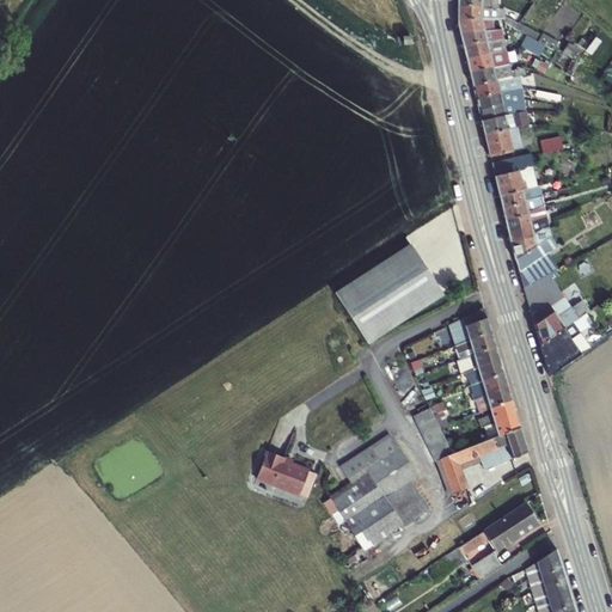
[(495,0),(457,0),(457,6),(497,11),(497,0),(495,0)]
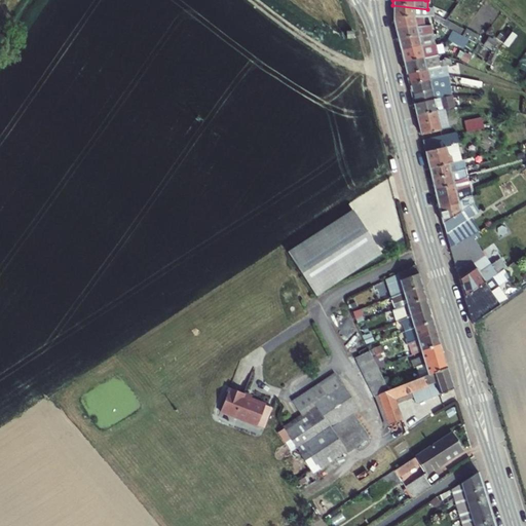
[(392,5),(392,16),(427,19),(427,9),(392,5)]
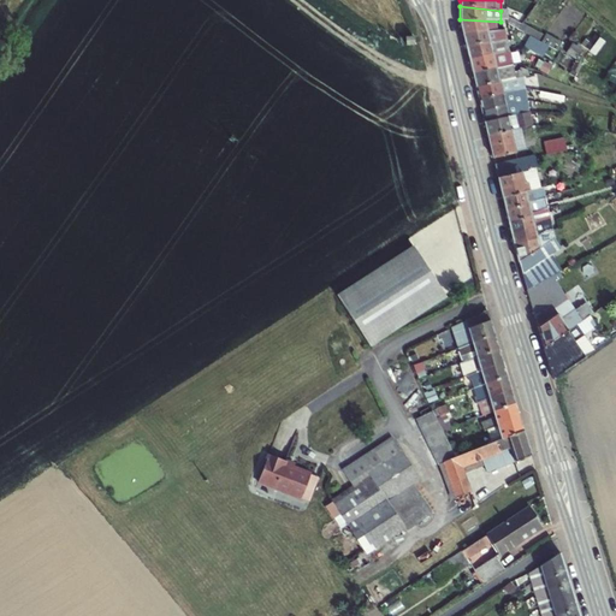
[(460,21),(463,33),(503,31),(501,22),(460,19),(460,21)]
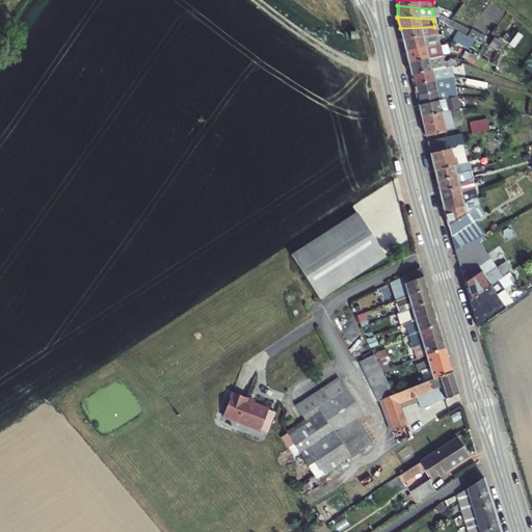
[(452,22),(448,27),(459,33),(466,37),(470,31),(452,22)]
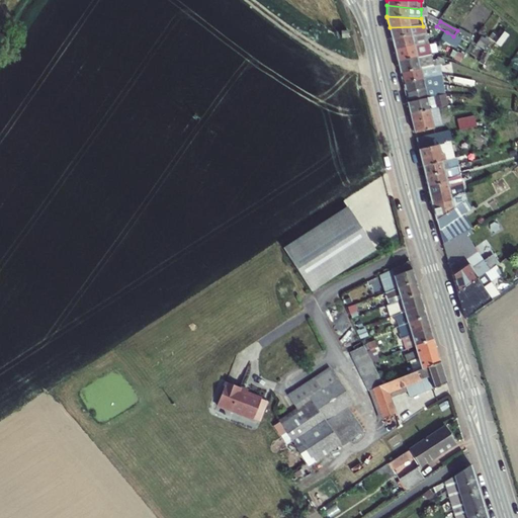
[(390,27),(393,39),(425,35),(423,26),(390,27)]
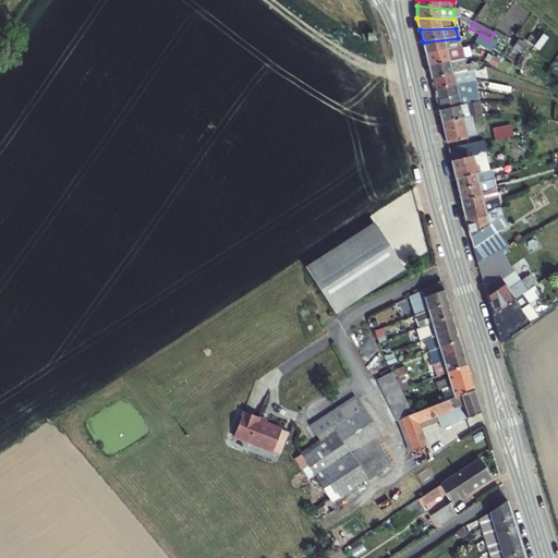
[(493,33),(488,39),(496,44),(504,48),(506,49),(511,43),(493,32),(493,33)]
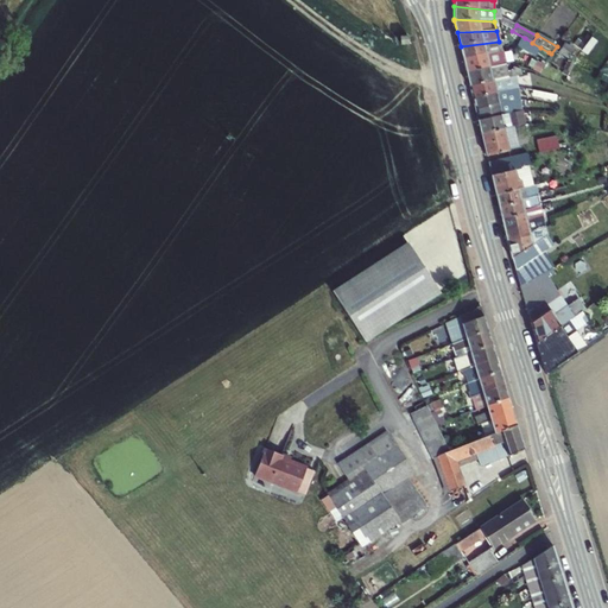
[(582,49),(587,54),(597,40),(593,36),(582,49)]
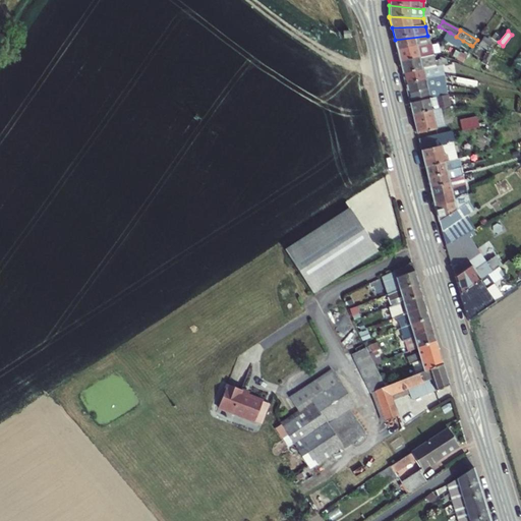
[(450,33),(445,43),(458,50),(463,41),(456,37),(450,33)]
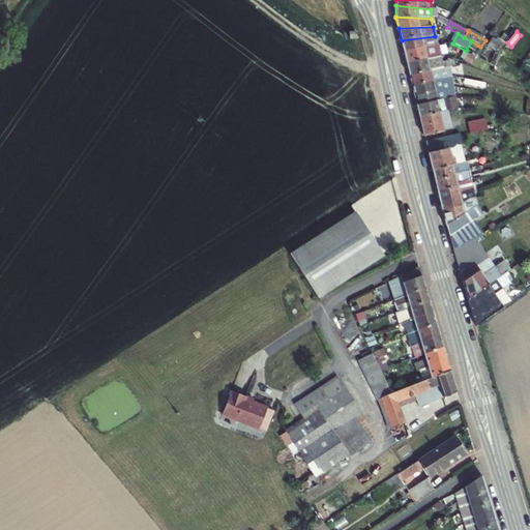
[(492,35),(487,46),(498,52),(504,42),(492,35)]
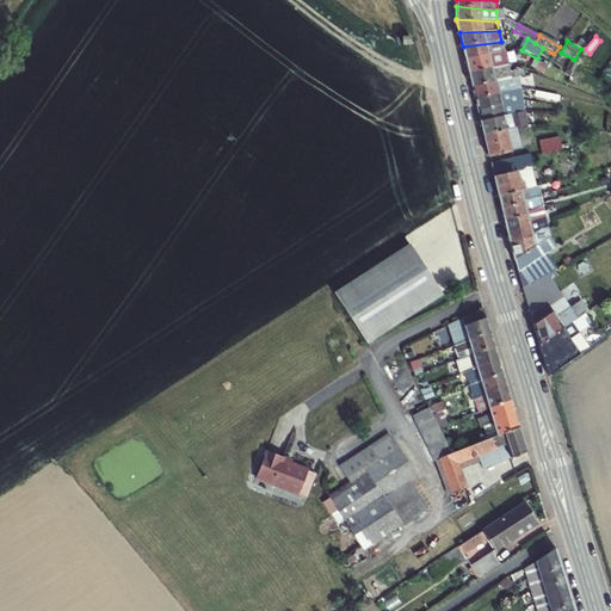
[(463,47),(466,59),(504,53),(501,42),(463,47)]
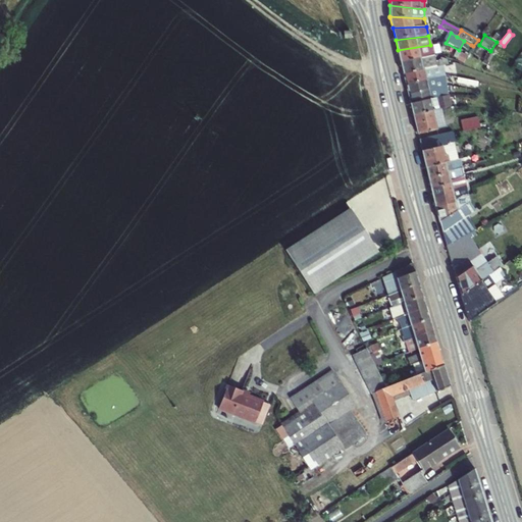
[(398,50),(401,62),(433,57),(430,45),(398,50)]
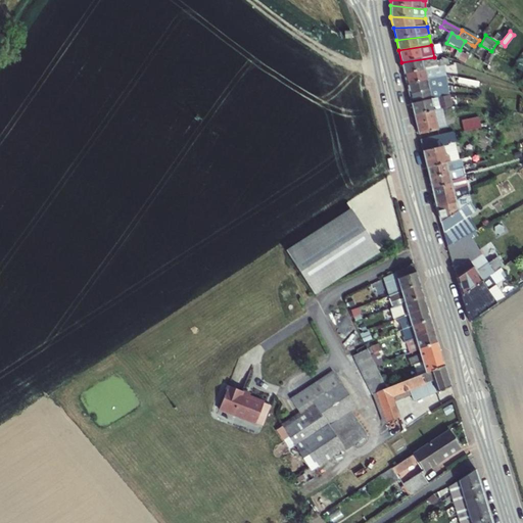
[(401,62),(403,73),(436,67),(438,66),(447,65),(446,62),(441,61),(441,63),(436,64),(434,57),(401,62)]
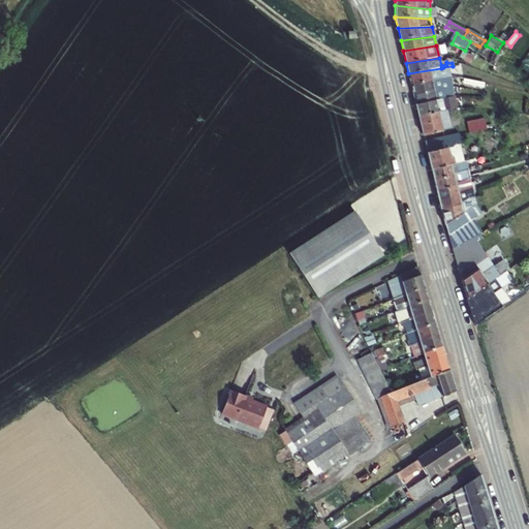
[(408,73),(410,84),(446,78),(443,67),(441,68),(408,73)]
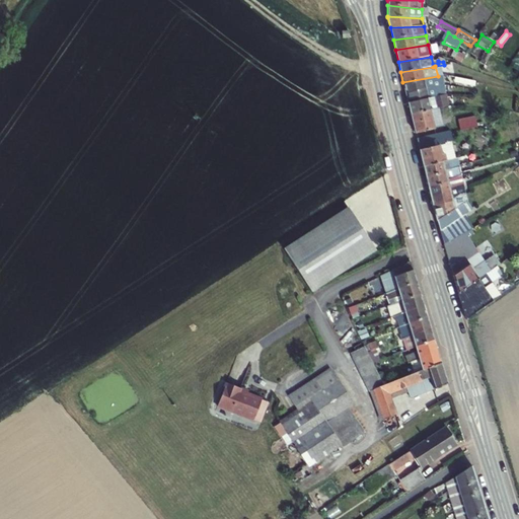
[(402,82),(405,92),(440,86),(438,77),(438,76),(402,82)]
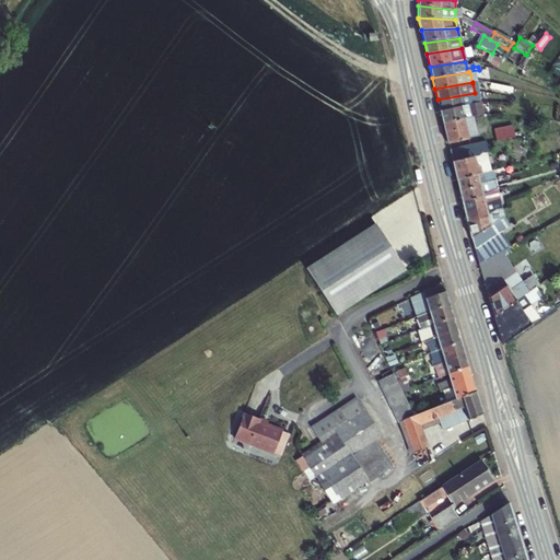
[(438,100),(440,111),(477,103),(475,93),(438,100)]
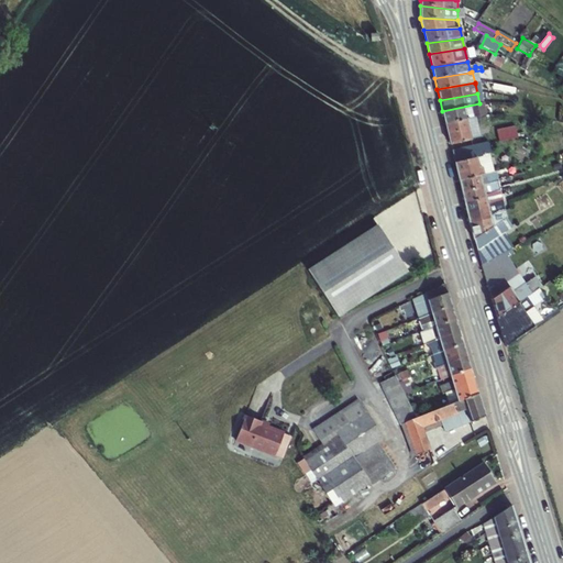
[(475,117),(482,116),(485,114),(482,103),(479,103),(442,111),(445,123),(465,119),(475,117)]
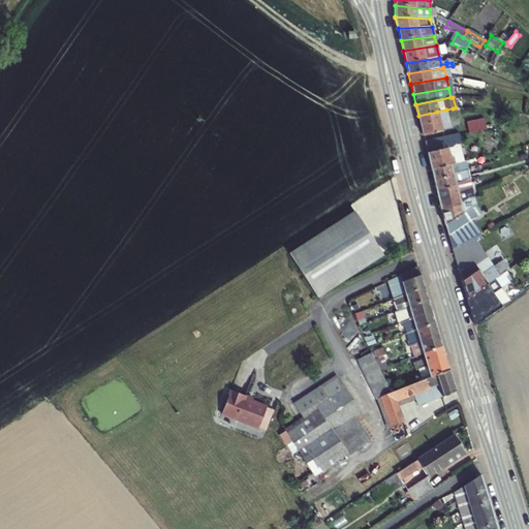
[(446,110),(437,112),(441,129),(450,127),(446,110)]
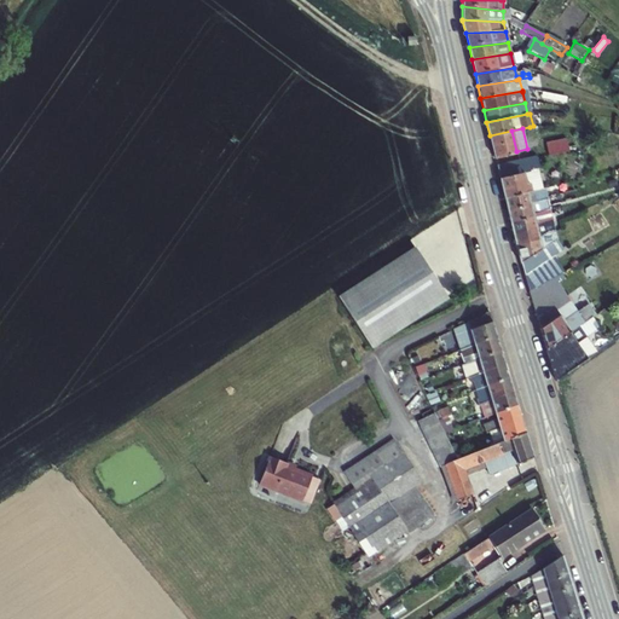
[(490,136),(496,160),(518,155),(516,151),(512,131),(490,136)]
